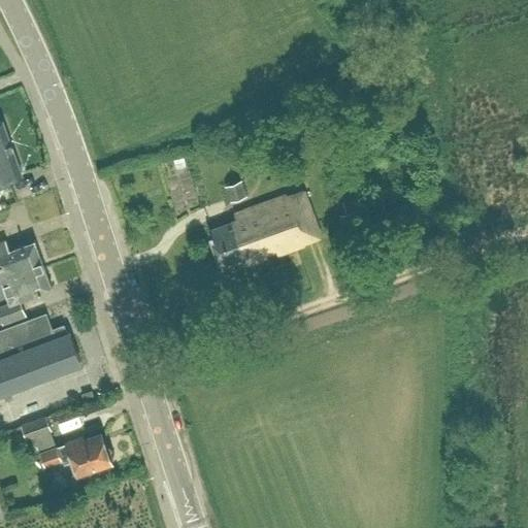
[(0,120),(0,180),(22,173),(3,120),(0,120)]
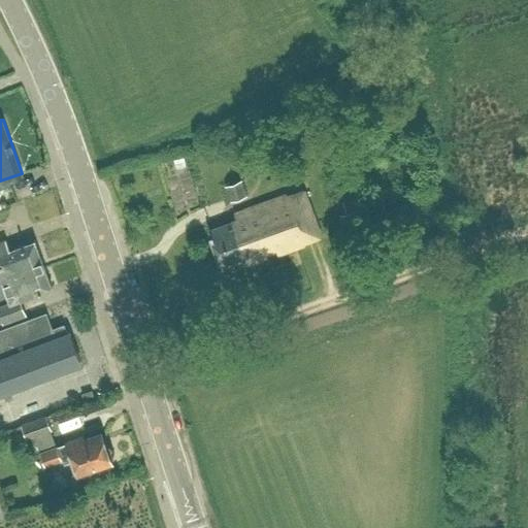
[(226,185),(231,200),(246,195),(241,178),(226,185)]
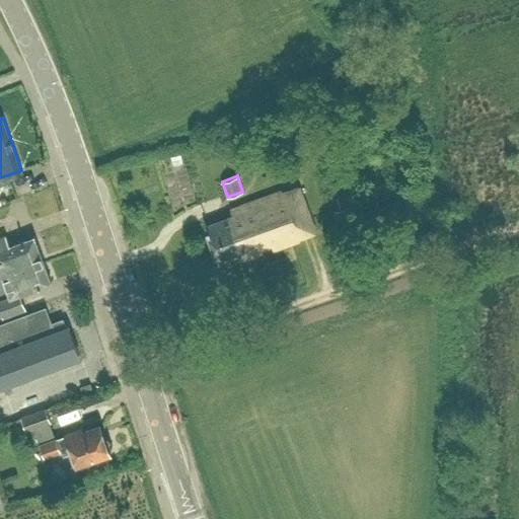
[(230,216),(207,225),(219,261),(242,252),(245,260),(264,253),(262,248),(273,244),(275,249),(300,240),(299,237),(317,231),(301,184),(282,192),(281,189),(228,208),(230,216)]
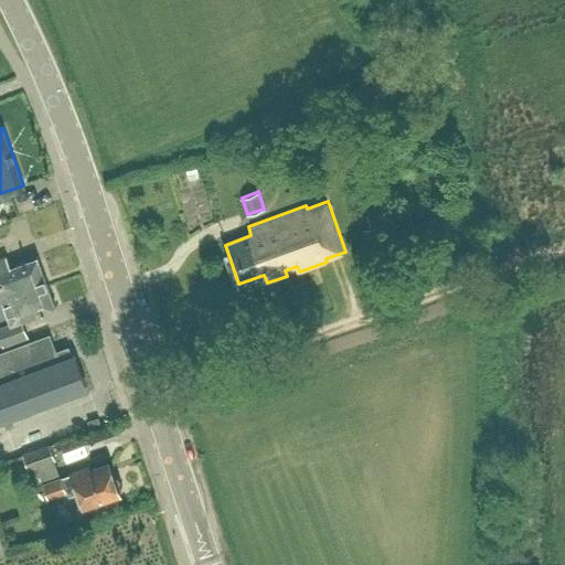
[(0,294),(2,300),(7,299),(48,284),(36,256),(9,266),(6,255),(0,257),(0,294)]
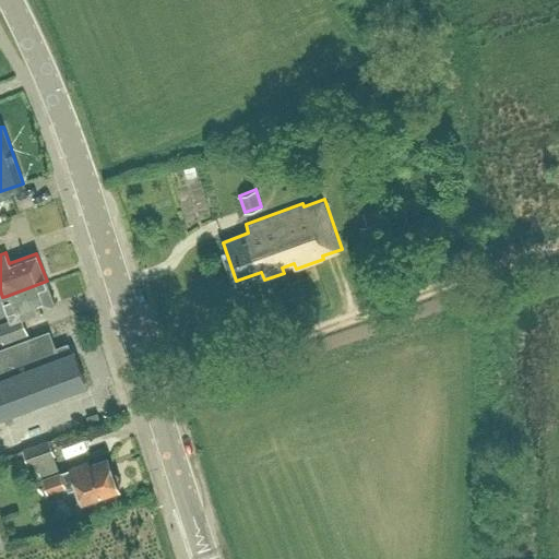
[(55,302),(47,281),(7,296),(2,297),(2,298),(0,298),(0,312),(8,310),(11,319),(21,316),(55,302)]
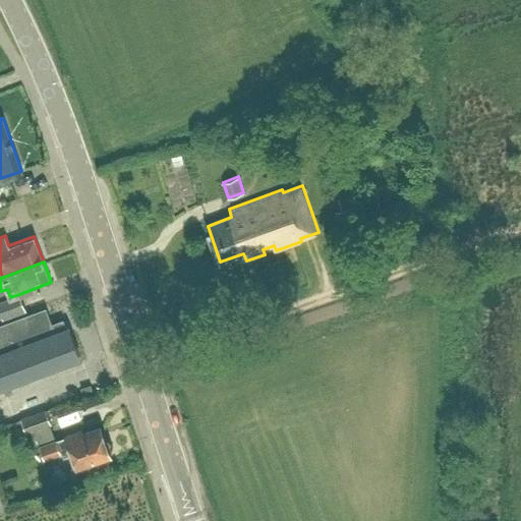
[(0,316),(2,315),(3,319),(25,309),(19,294),(10,297),(0,301),(0,316)]
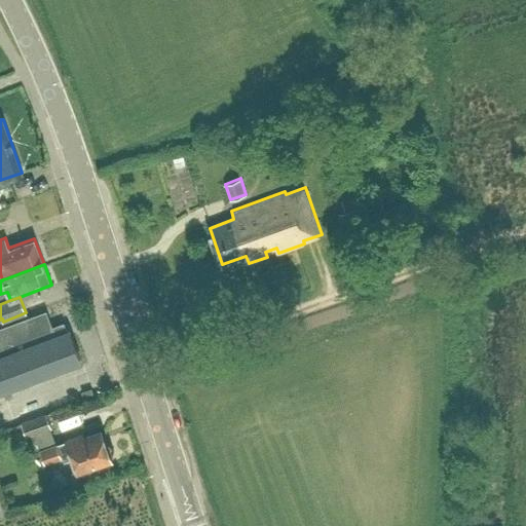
[(0,389),(79,362),(68,331),(65,332),(62,324),(50,328),(44,312),(0,328),(0,389)]
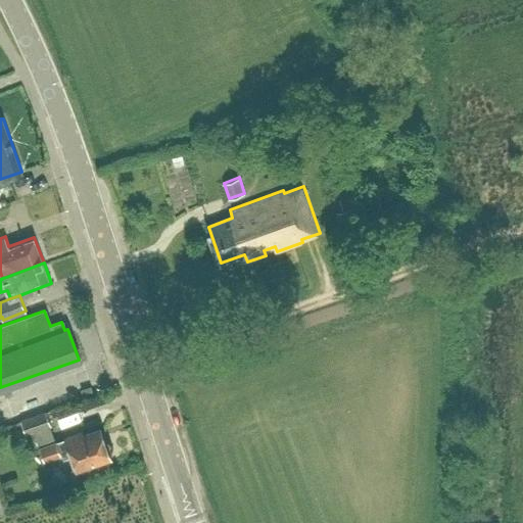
[(20,419),(20,420),(25,433),(33,430),(43,460),(59,455),(61,459),(74,455),(78,467),(109,456),(100,428),(83,434),(82,431),(65,437),(56,440),(51,442),(46,426),(50,424),(45,410),(20,419)]
